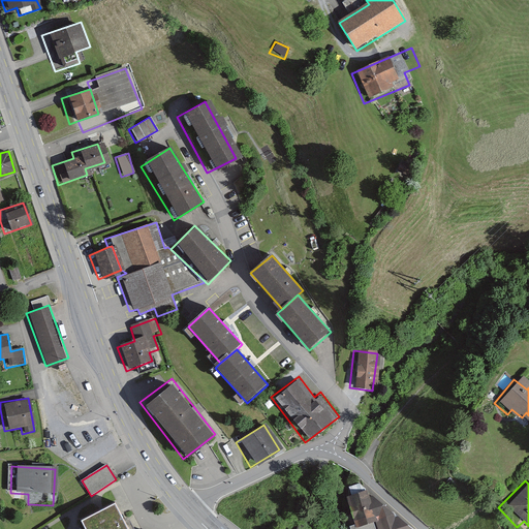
[(366,489),(343,494),(350,523),(372,518),(375,528),(412,528),(379,504),(370,506),(366,489)]
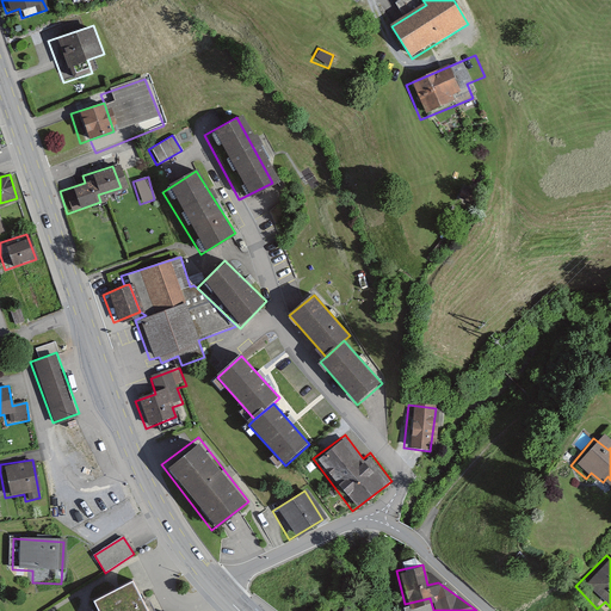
[(148,610),(133,582),(94,602),(99,610),(148,610)]
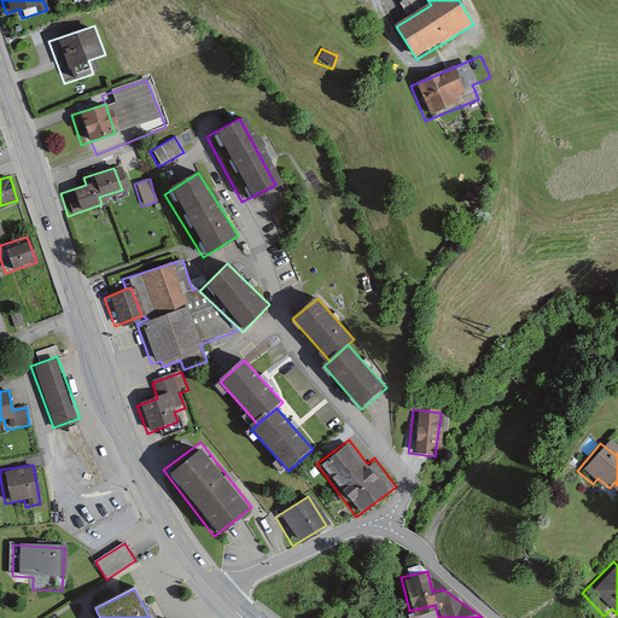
[(409,611),(402,614),(402,617),(438,617),(435,605),(409,611)]
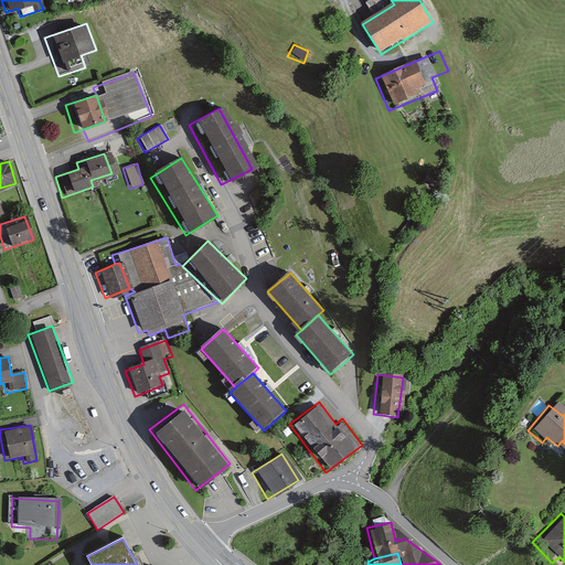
All buildings are outlined.
